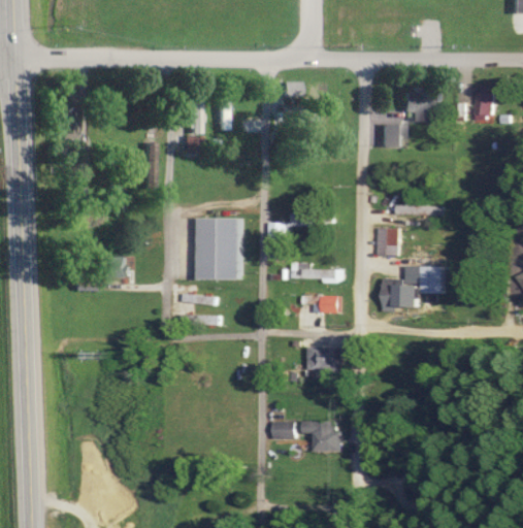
[(522,10),(522,0),(508,0),(508,10),(522,10)]
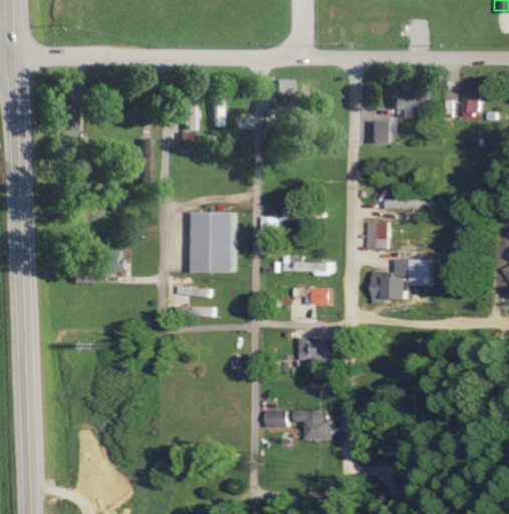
[(287,78),(270,78),(270,91),(287,91),(287,78)]
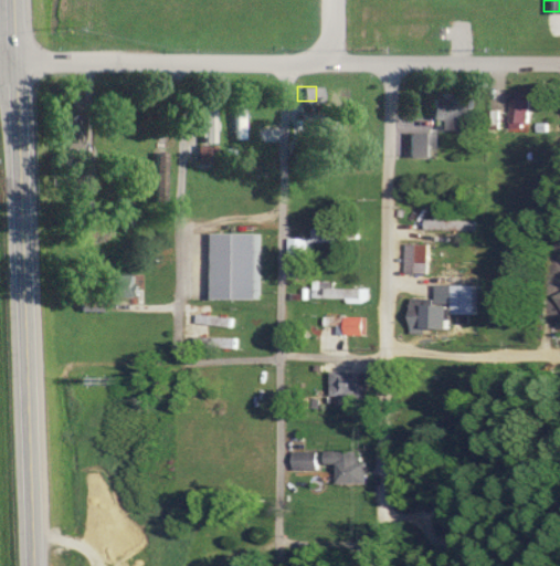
[(228,138),(239,138),(239,96),(228,96),(228,138)]
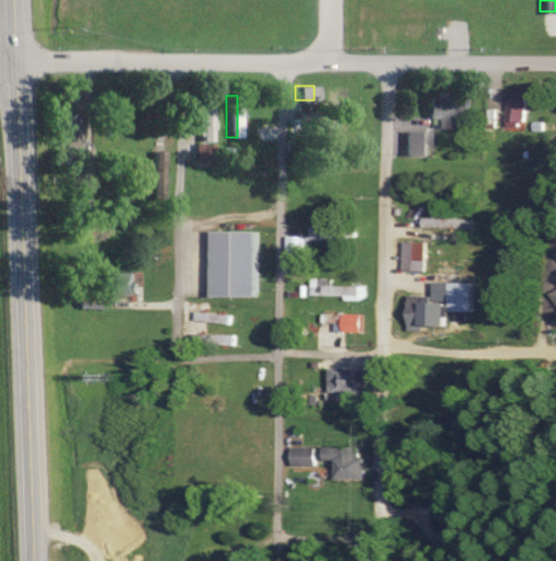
[(423,117),(431,117),(431,128),(458,128),(458,119),(465,119),(465,96),(423,96),(423,117)]
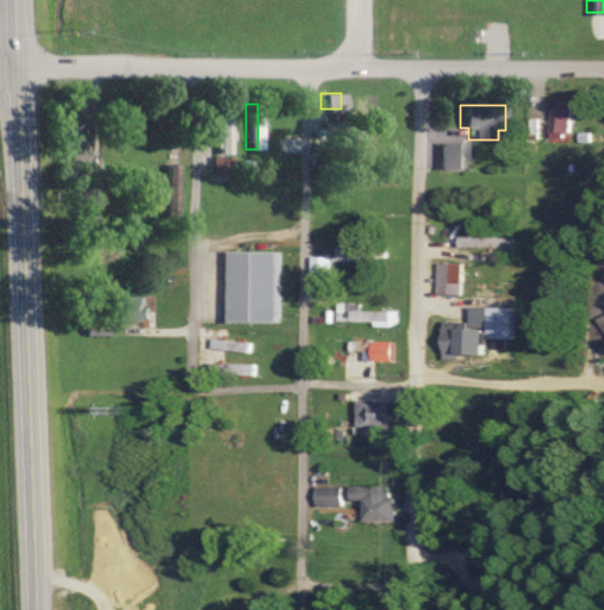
[(210,107),(210,173),(226,173),(225,107),(210,107)]
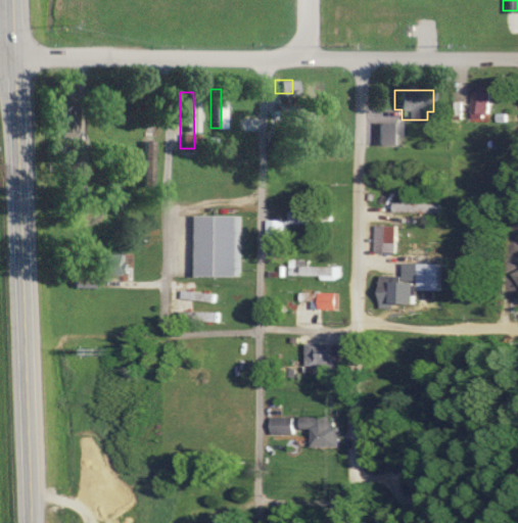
[(484,92),(469,92),(469,113),(484,113),(484,92)]
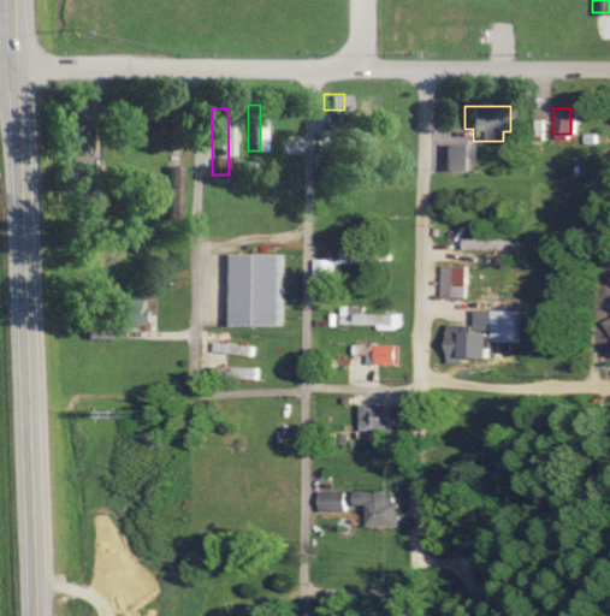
[(84,160),(84,118),(60,118),(60,160),(84,160)]
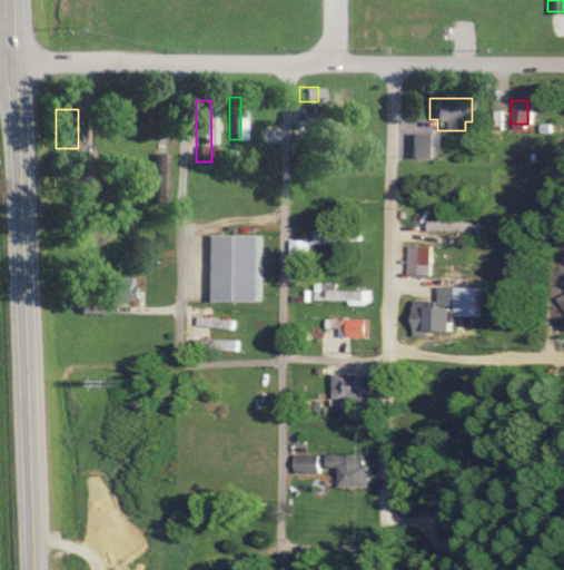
[(429,159),(429,133),(405,133),(405,159),(429,159)]
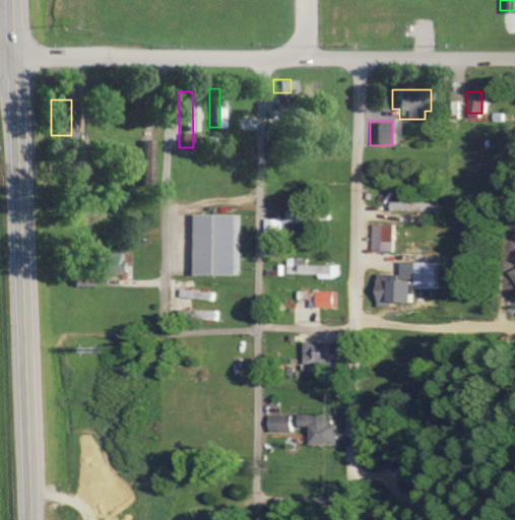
[(386,212),(433,212),(433,202),(386,202),(386,212)]
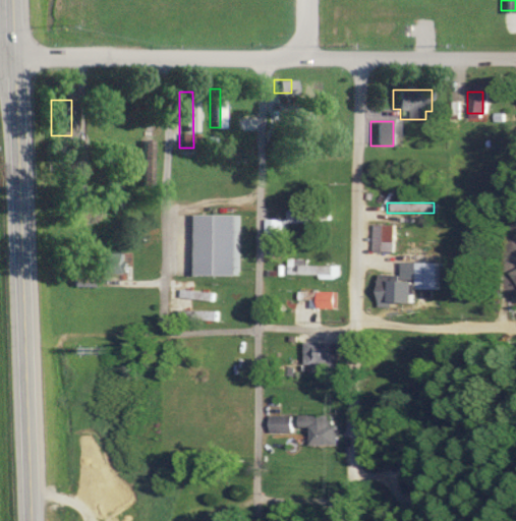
[(284,210),(284,223),(327,223),(327,210),(284,210)]
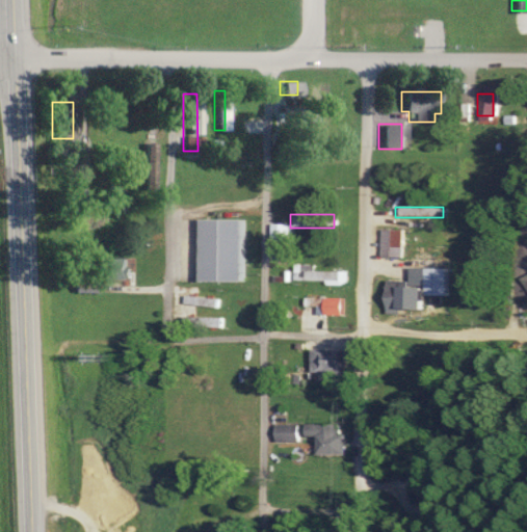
[(202,281),(244,281),(244,218),(202,218),(202,281)]
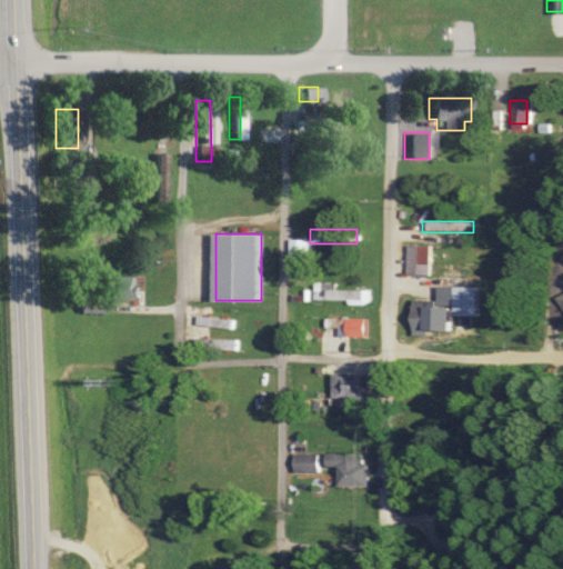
[(305,238),(287,239),(288,259),(307,258),(305,238)]
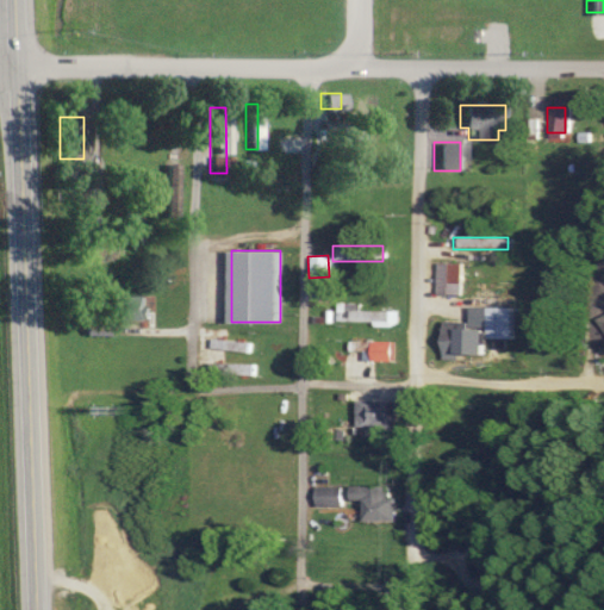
[(458,262),(433,262),(433,293),(458,293),(458,262)]
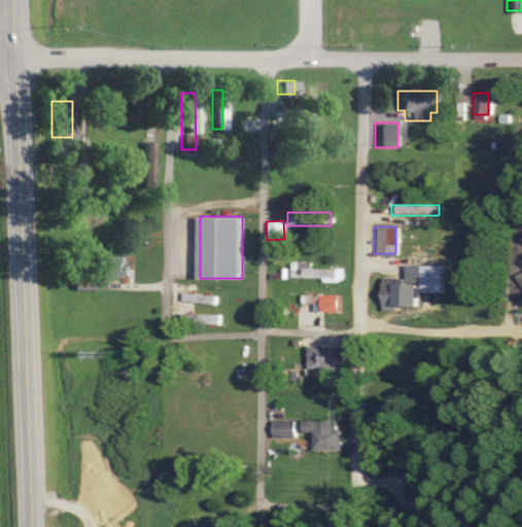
[(124,256),(107,256),(107,275),(124,275),(124,256)]
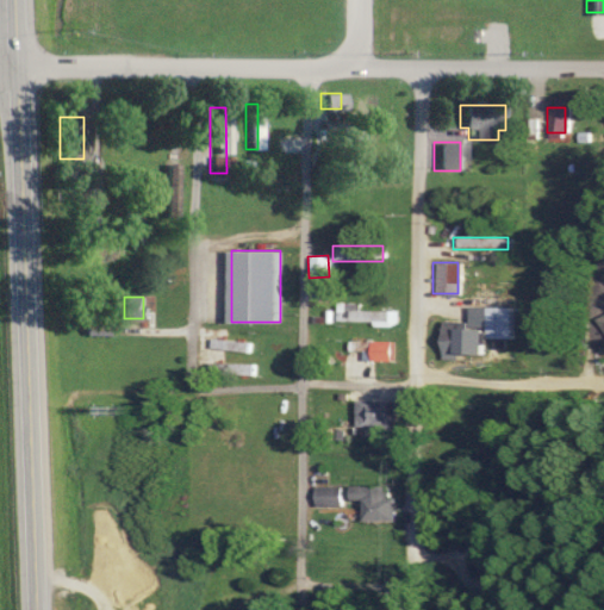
[(439,354),(483,355),(484,338),(508,340),(508,298),(485,298),(485,323),(440,322),(439,354)]
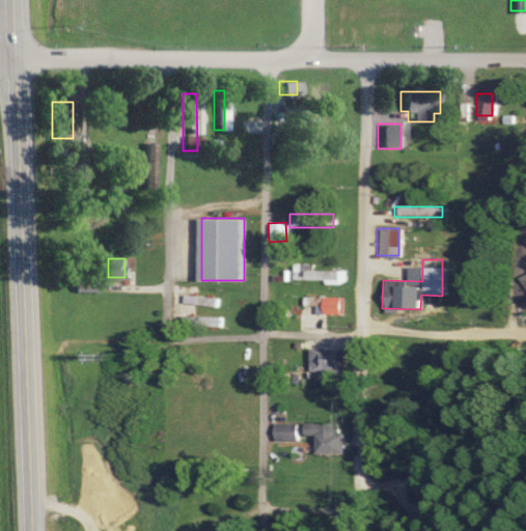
[(292,280),(343,280),(343,270),(311,270),(311,264),(292,264),(292,280)]
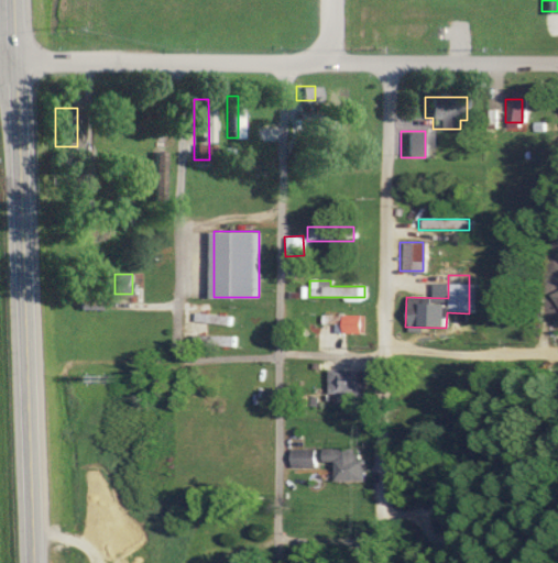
[(319,315),(319,324),(332,324),(332,333),(361,333),(361,315),(319,315)]
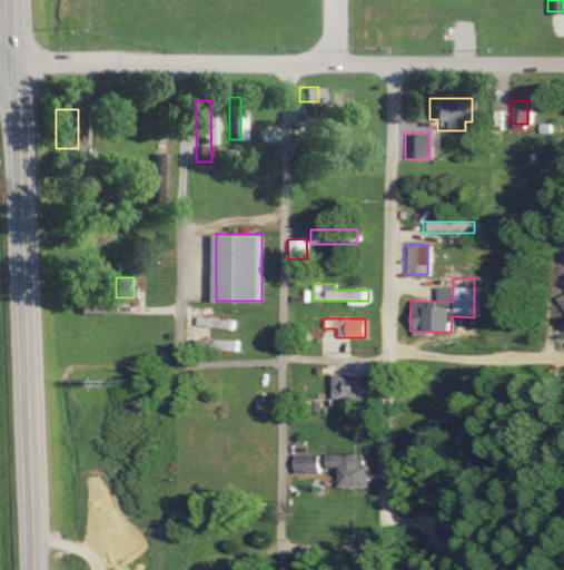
[(363,375),(328,375),(328,409),(363,409),(363,375)]
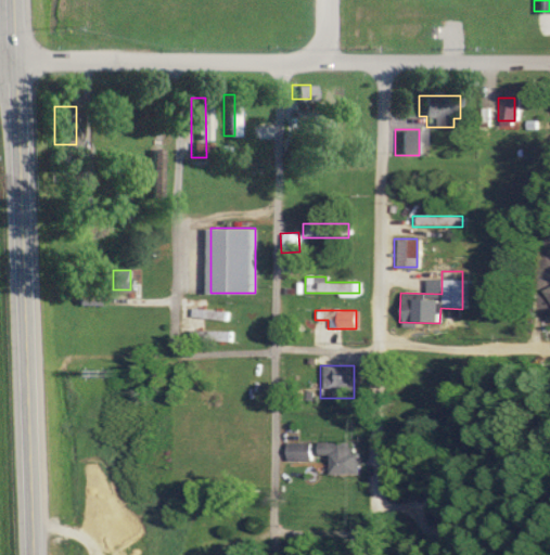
[(284,462),(308,462),(308,442),(284,442),(284,462)]
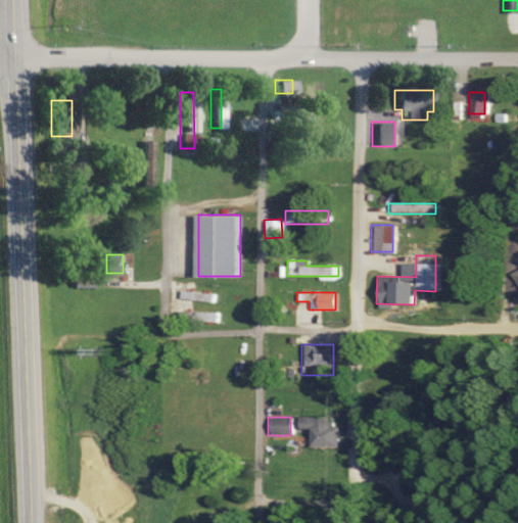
[(301,430),(310,430),(310,447),(335,447),(335,417),(301,417),(301,430)]
